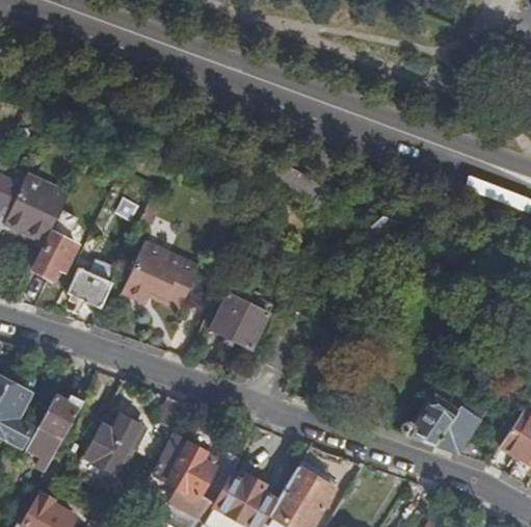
[(5,221),(22,185),(0,175),(0,229),(2,230),(5,221)]
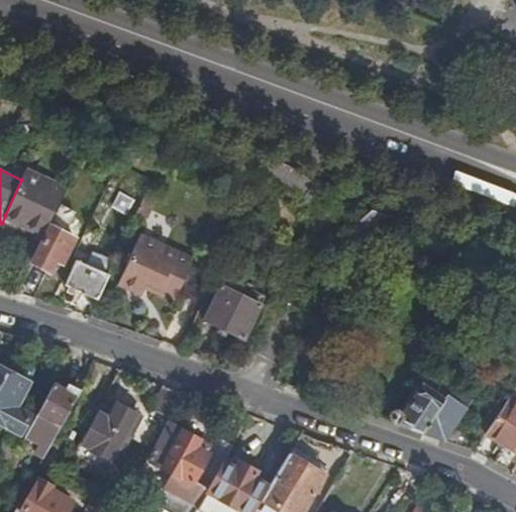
[(43,234),(67,189),(25,170),(21,180),(5,215),(43,234)]
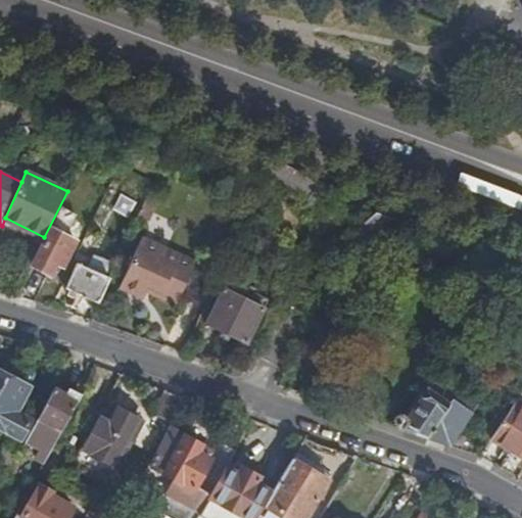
[(76,214),(62,207),(48,234),(33,263),(50,273),(56,261),(63,265),(77,241),(64,234),(76,214)]
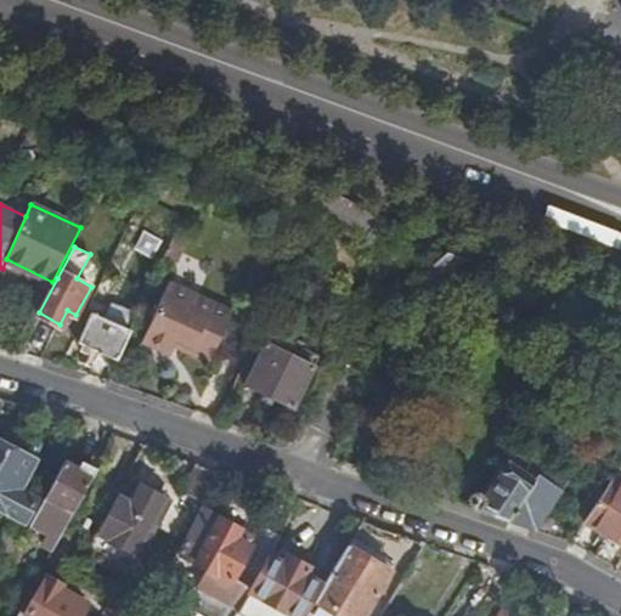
[(475,261),(455,253),(447,252),(435,264),(429,275),(422,289),(445,300),(456,275),(467,281),(475,261)]
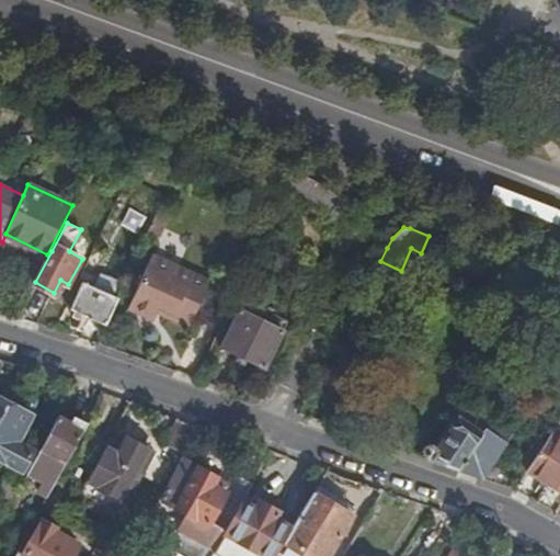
[(210,280),(153,256),(129,308),(155,319),(159,311),(190,325),(210,280)]
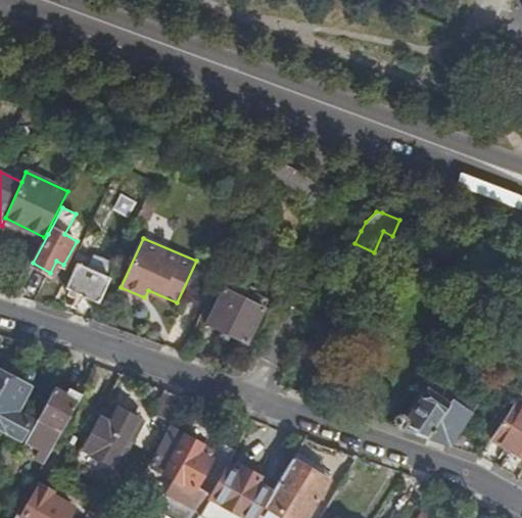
[(100,301),(110,278),(79,263),(67,286),(100,301)]
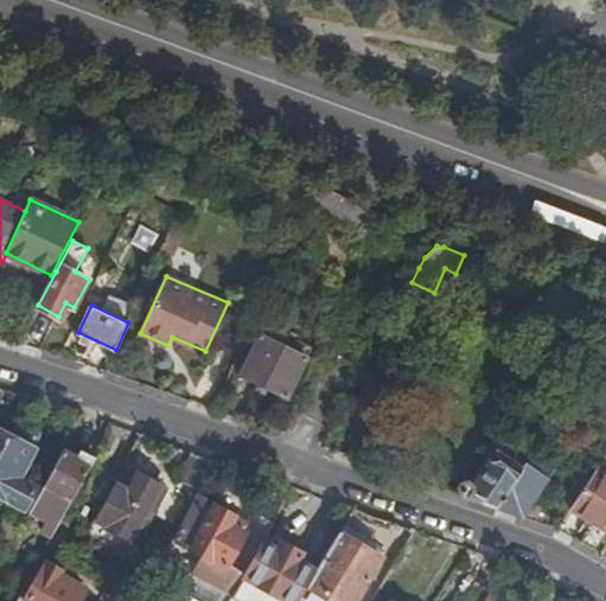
[(314,340),(268,317),(241,373),(285,395),(314,340)]
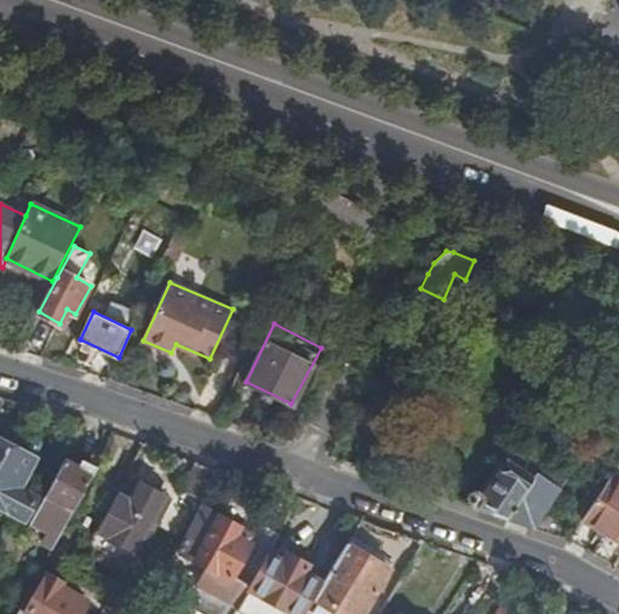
[(589,414),(583,409),(572,425),(578,430),(589,414)]
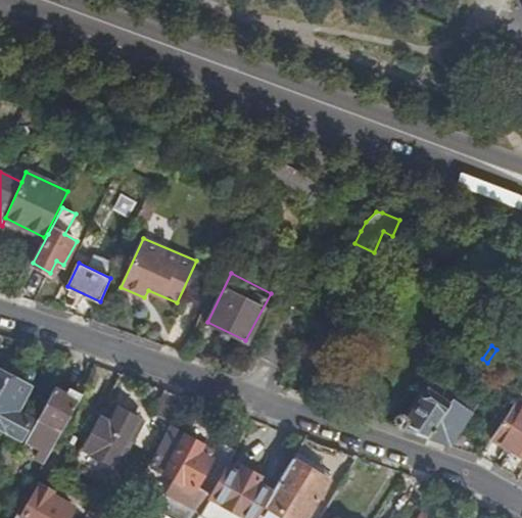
[(28,386),(7,375),(0,386),(0,426),(18,436),(29,418),(14,410),(28,386)]
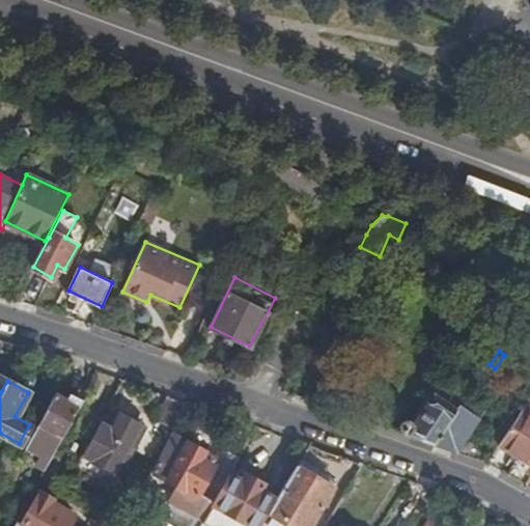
[(455,413),(435,443),(480,459),(492,442),(473,430),(479,420),(474,415),(479,406),(474,402),(479,393),(473,389),(455,413)]
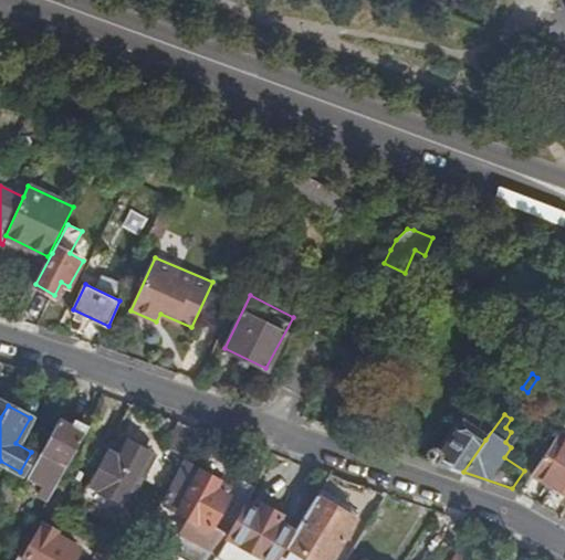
[(48,499),(87,425),(76,419),(73,425),(60,419),(28,476),(44,485),(39,495),(48,499)]
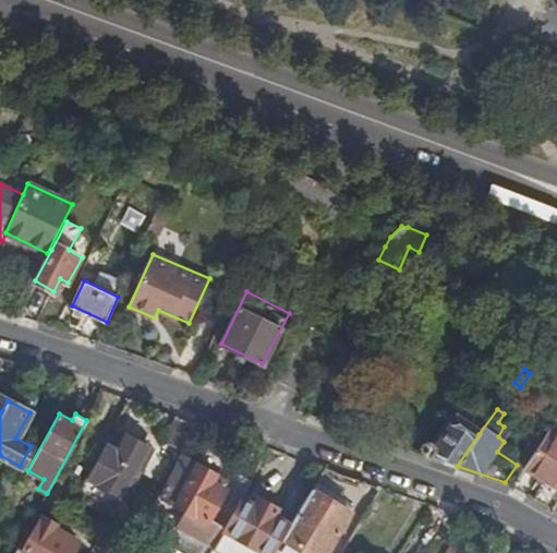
[(420,448),(421,453),(457,466),(479,434),(455,419),(436,445),(430,442),(425,442),(421,445),(420,448)]
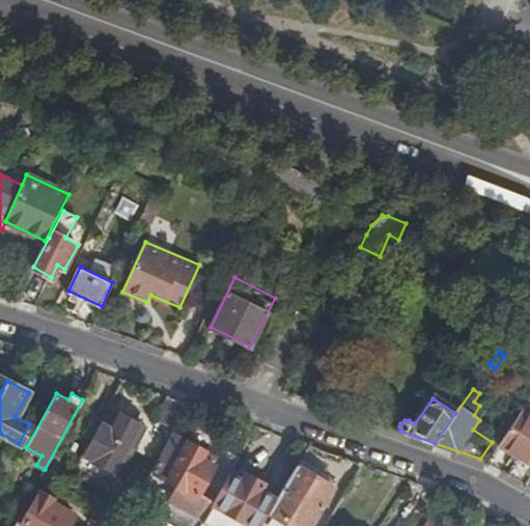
[(529,411),(524,408),(500,444),(529,464),(529,411)]
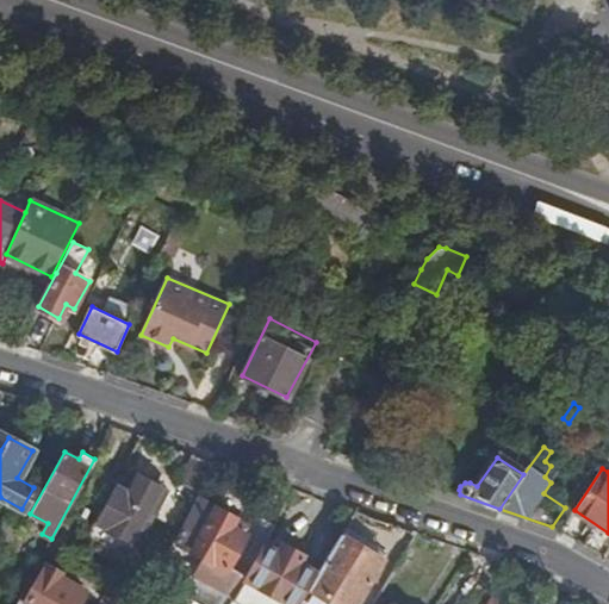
[(124,487),(116,483),(97,520),(137,542),(162,498),(136,484),(140,475),(132,471),(124,487)]
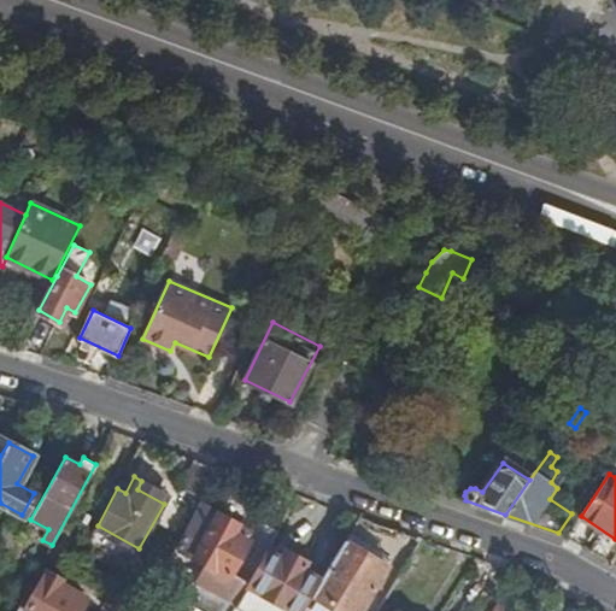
[(168,494),(141,481),(138,489),(164,504),(168,494)]
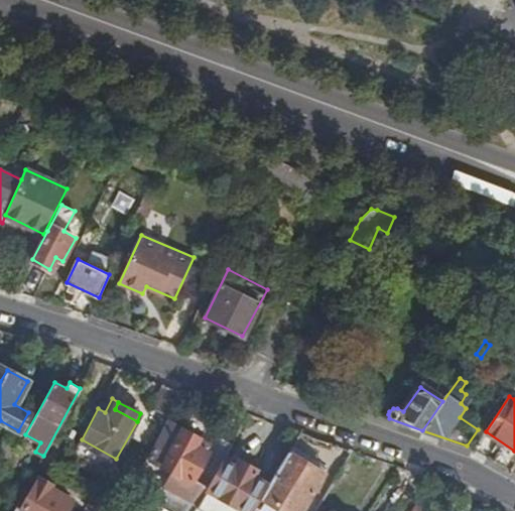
[(216,436),(212,444),(209,451),(198,444),(200,439),(166,420),(148,458),(170,470),(152,503),(166,510),(172,510),(180,498),(197,507),(224,459),(227,453),(233,443),(220,436),(216,436)]
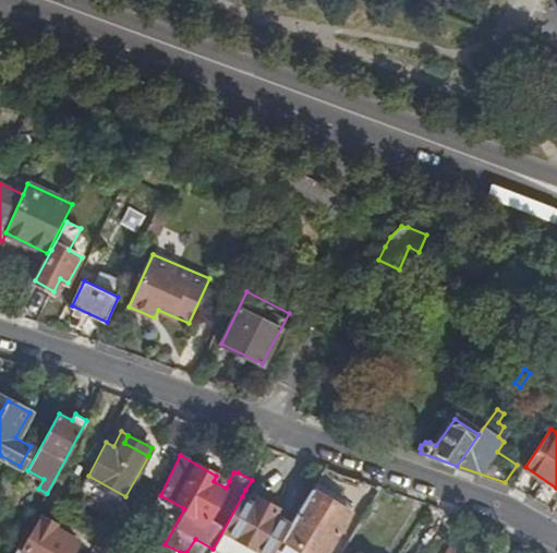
[(226,488),(229,481),(216,476),(214,481),(226,488)]
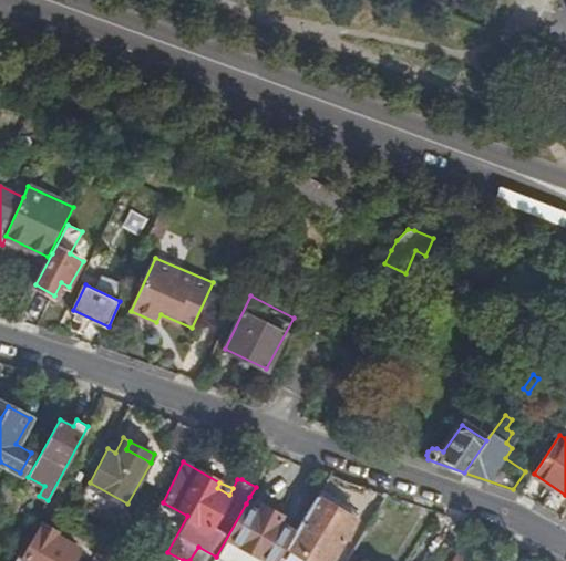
[(0,523),(1,525),(19,492),(4,484),(0,490),(0,523)]
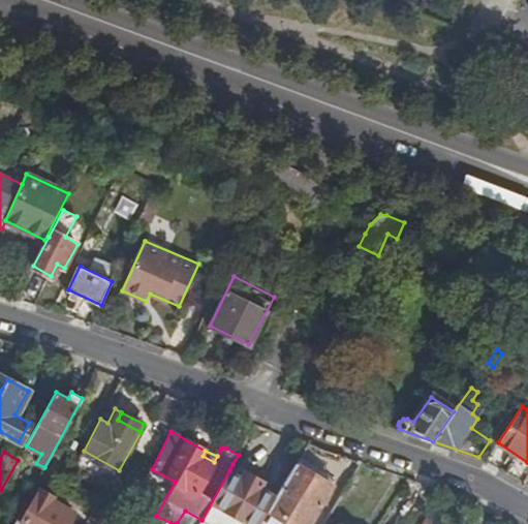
[(307,523),(332,485),(296,463),(275,496),(267,510),(288,523),(307,523)]
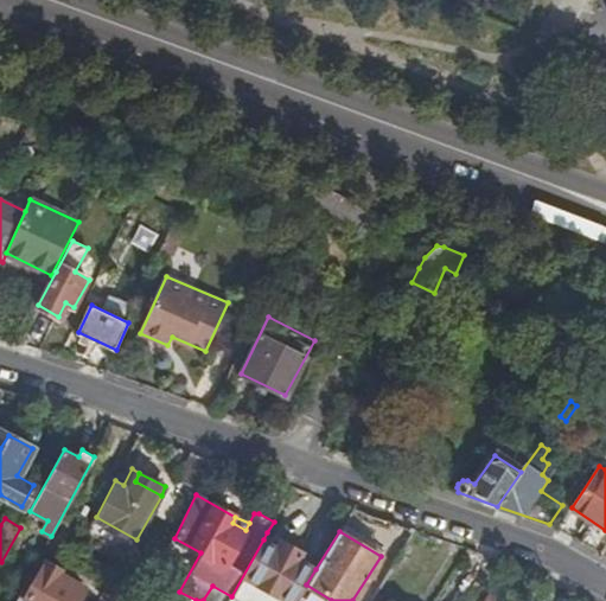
[(276,548),(280,539),(267,532),(263,539),(276,548)]
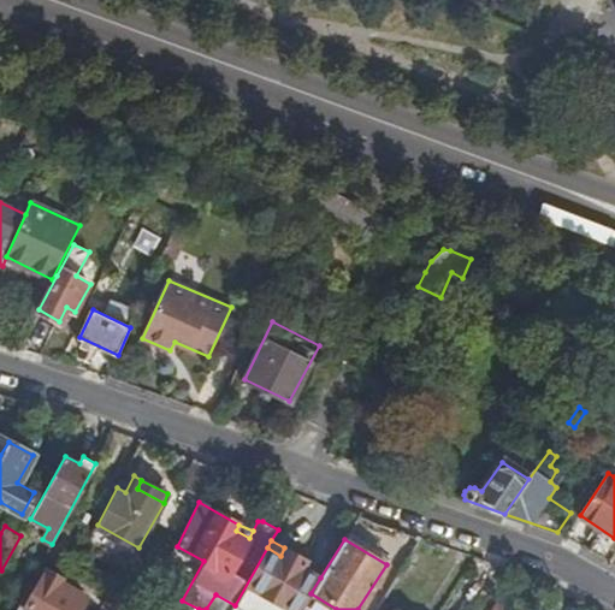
[(311,593),(320,578),(303,568),(307,561),(284,548),(281,556),(267,548),(235,605),(231,609),(300,609),(301,609),(311,593)]
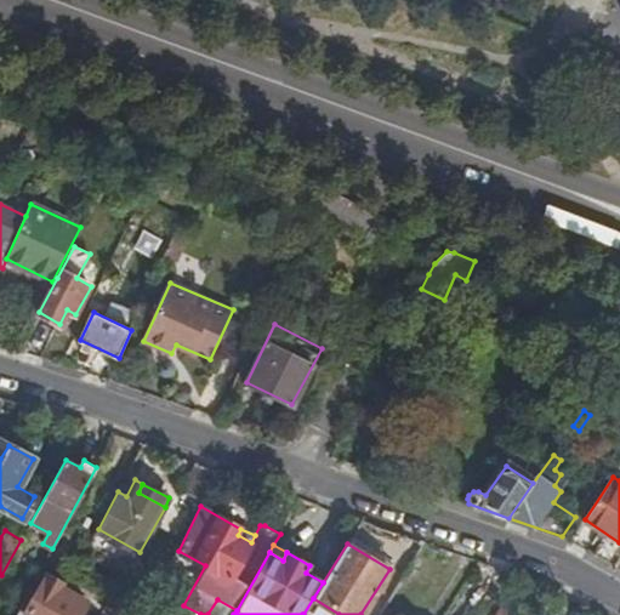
[(27,613),(22,609),(17,614),(79,614),(86,602),(62,587),(63,585),(46,575),(27,613)]
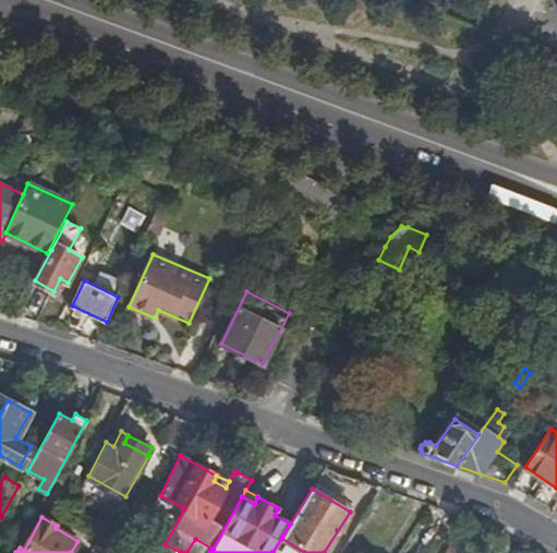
[(442,552),(449,541),(442,537),(432,552),(442,552)]
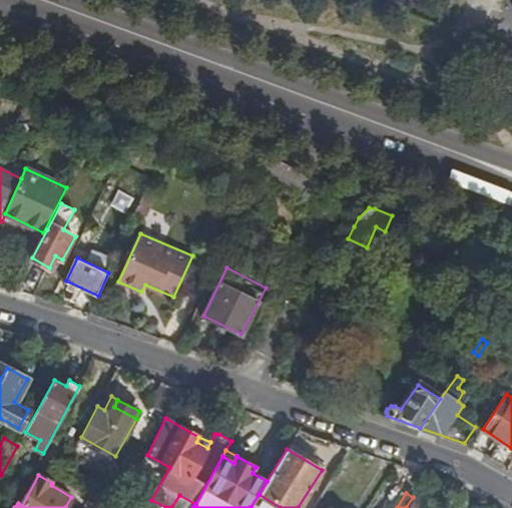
[(252,507),(280,507),(259,494),(250,507),(252,507)]
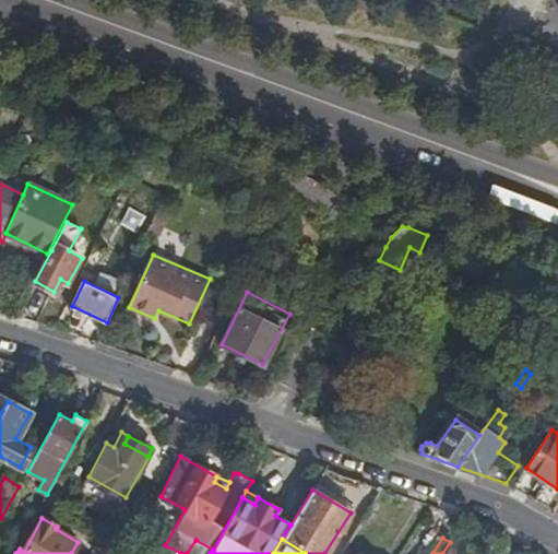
[(187,553),(210,553),(213,550),(196,540),(187,553)]
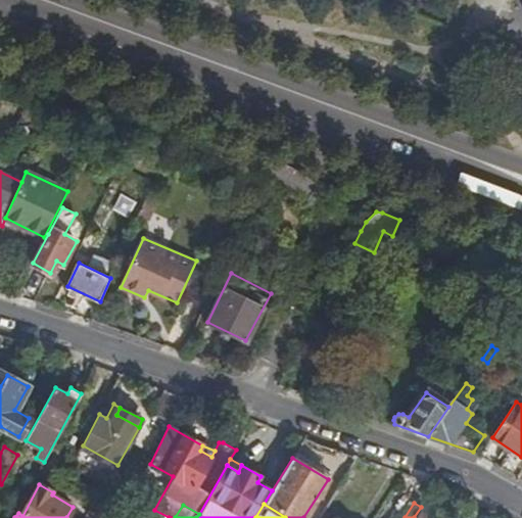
[(414,517),(430,517),(432,515),(421,507),(414,517)]
